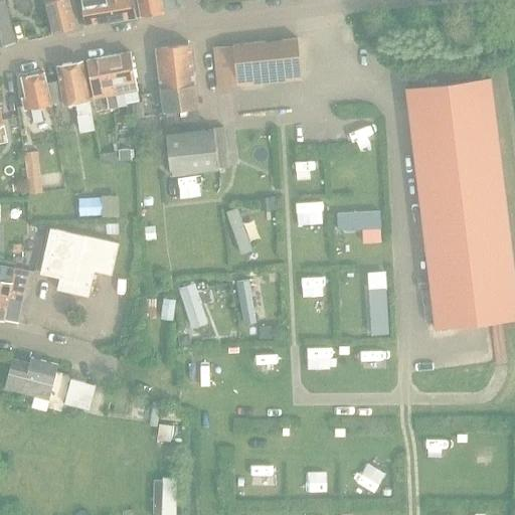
[(0,0),(0,44),(14,41),(4,0),(0,0)]
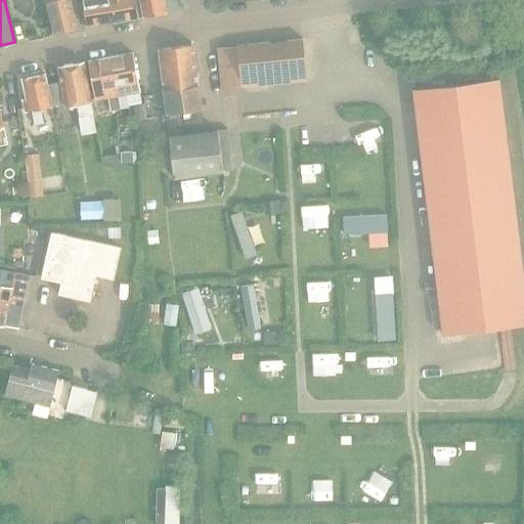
[(45,0),(53,33),(77,27),(71,0),(45,0)]
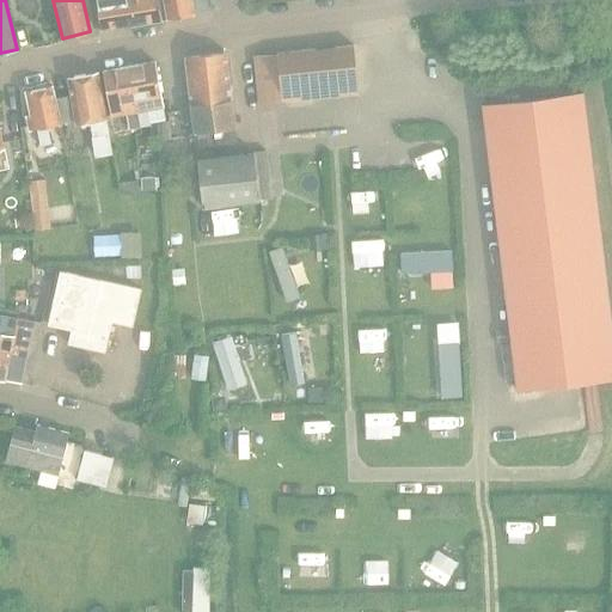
[(96,0),(101,30),(130,25),(126,0),(96,0)]
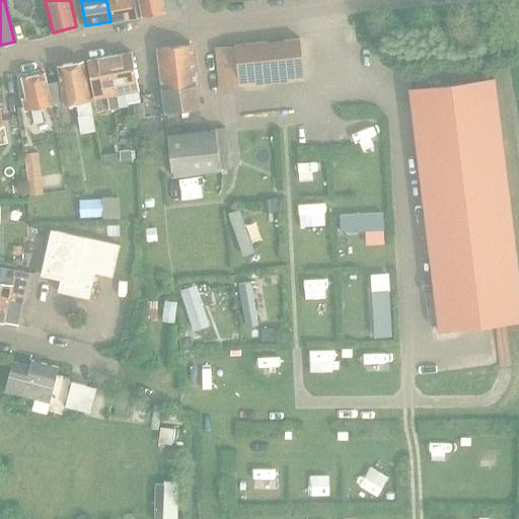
[(106,0),(110,21),(137,16),(134,0),(106,0)]
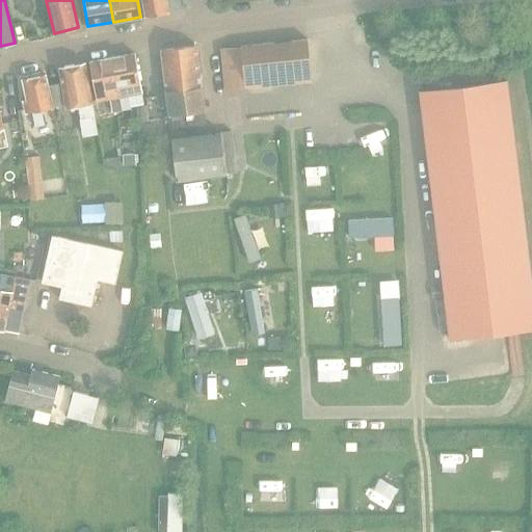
[(141,0),(144,17),(167,12),(165,0),(141,0)]
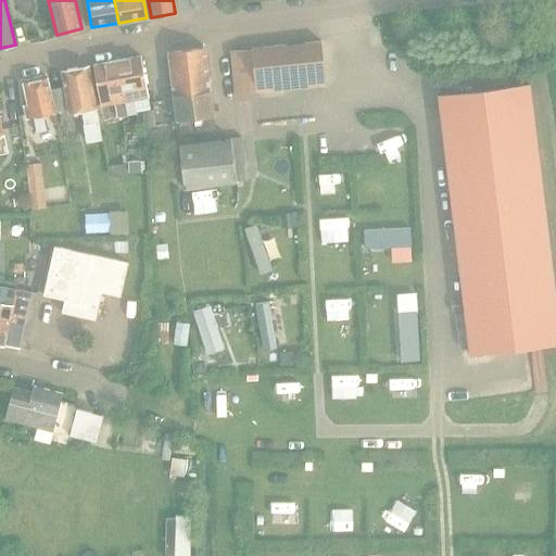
[(321,41),(229,50),(234,97),(326,88),(321,41)]
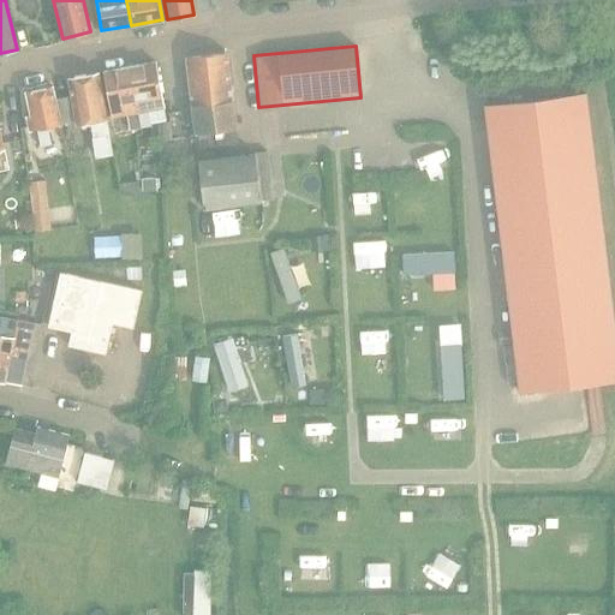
[(186,58),(197,149),(218,147),(216,130),(237,127),(228,53),(186,58)]
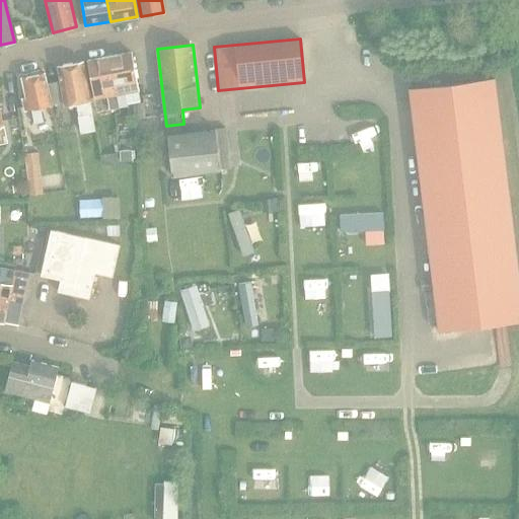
[(109,56),(116,93),(119,107),(128,106),(125,91),(137,90),(131,52),(109,56)]
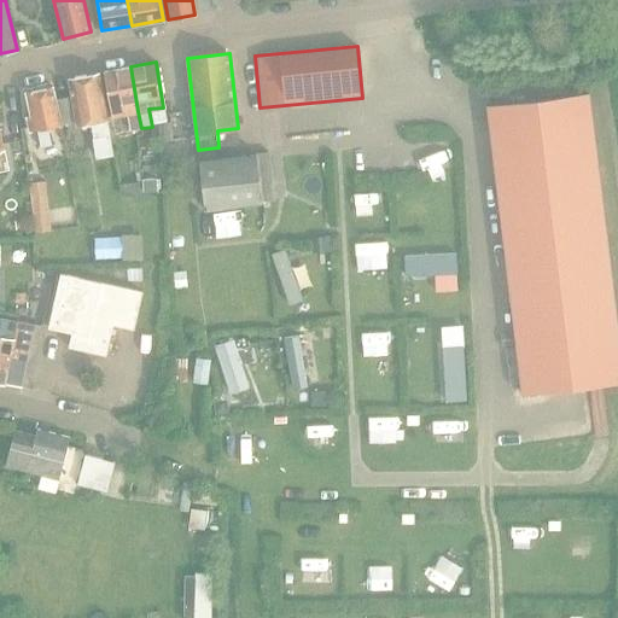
[(111,116),(138,111),(130,66),(104,70),(111,116)]
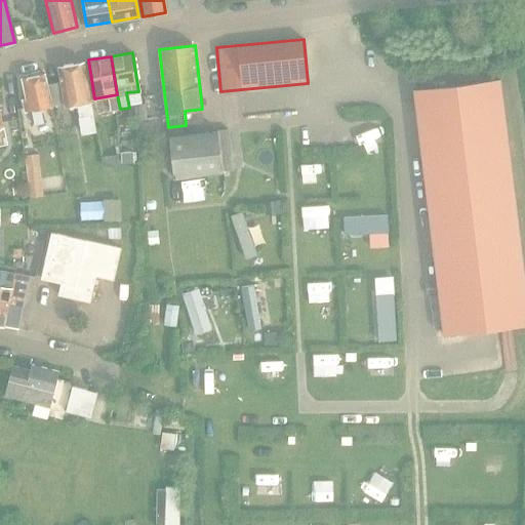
[(48,84),(52,105),(64,102),(65,105),(78,103),(81,123),(83,134),(96,131),(95,127),(83,61),(57,66),(61,81),(48,84)]
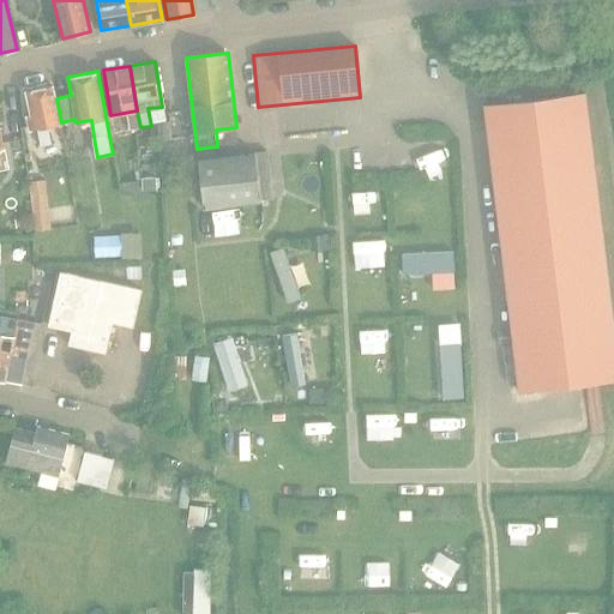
[(61,122),(56,98),(55,98),(53,85),(46,86),(46,83),(36,84),(37,88),(26,90),(31,114),(26,115),(29,130),(37,128),(41,144),(52,143),(48,125),(61,122)]
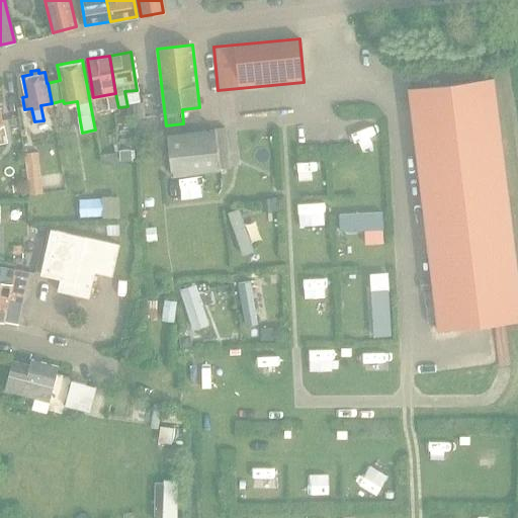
[(517,269),(496,74),(408,84),(438,324),(517,314),(517,269)]
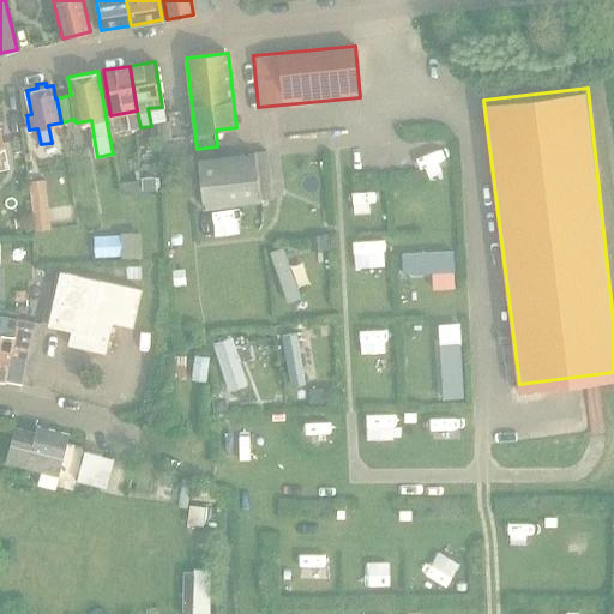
[(157,122),(158,139),(184,137),(181,110),(170,112),(170,121),(157,122)]
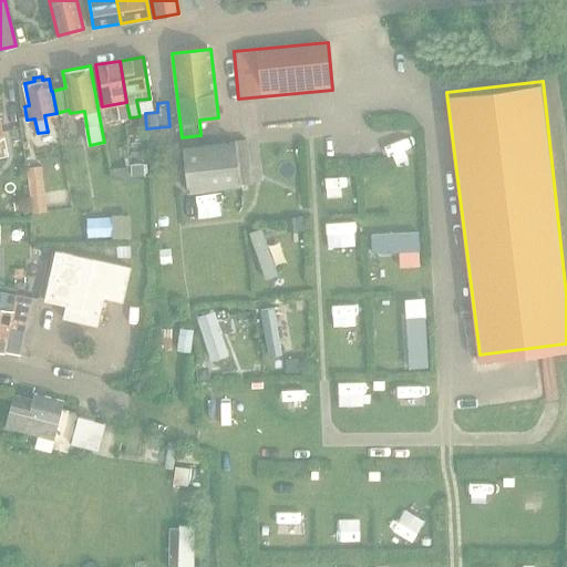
[(246,141),(181,151),(185,198),(239,192),(238,187),(251,186),(246,141)]
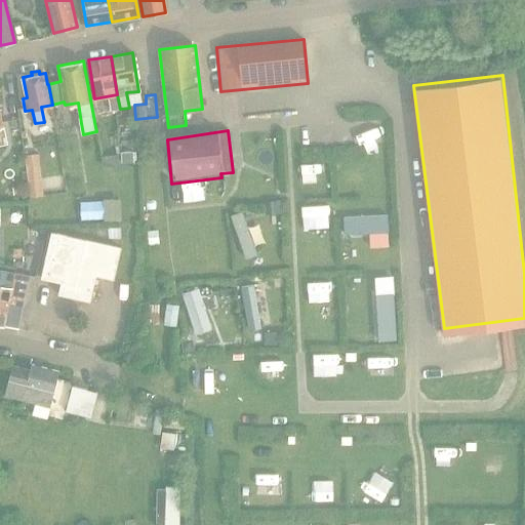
[(25,155),(30,197),(44,196),(39,154),(25,155)]
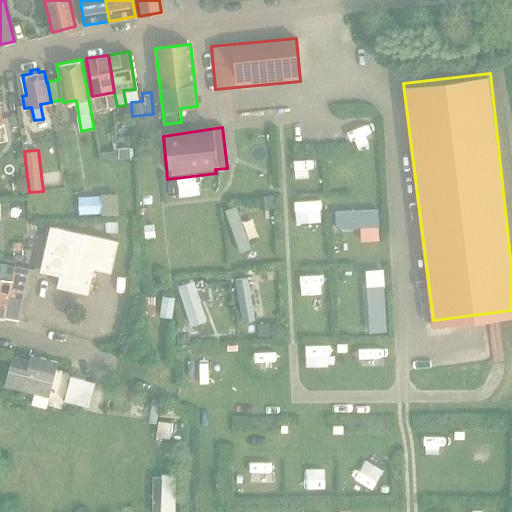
[(93,268),(110,272),(117,241),(50,226),(39,271),(59,275),(56,287),(87,294),(93,268)]
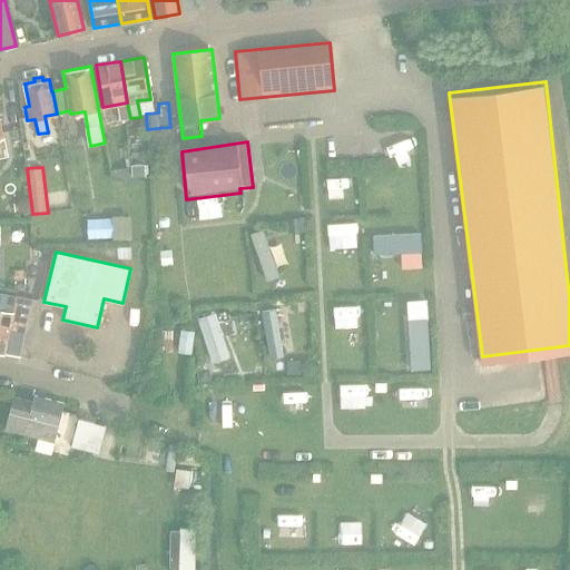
[(6,353),(21,355),(32,300),(18,295),(17,296),(6,304),(5,310),(0,308),(0,352),(6,354),(6,353)]
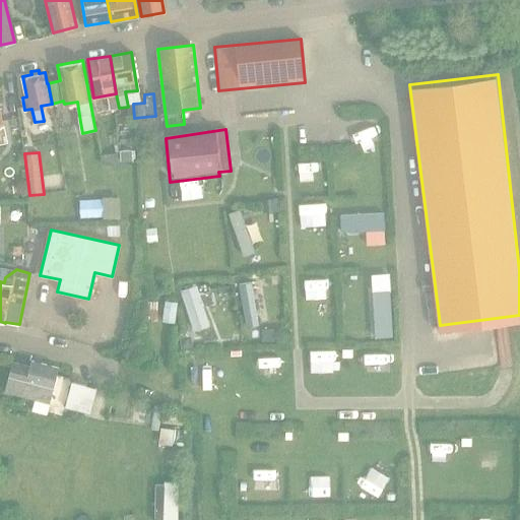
[(49,404),(58,368),(30,361),(29,367),(12,362),(4,392),(49,404)]
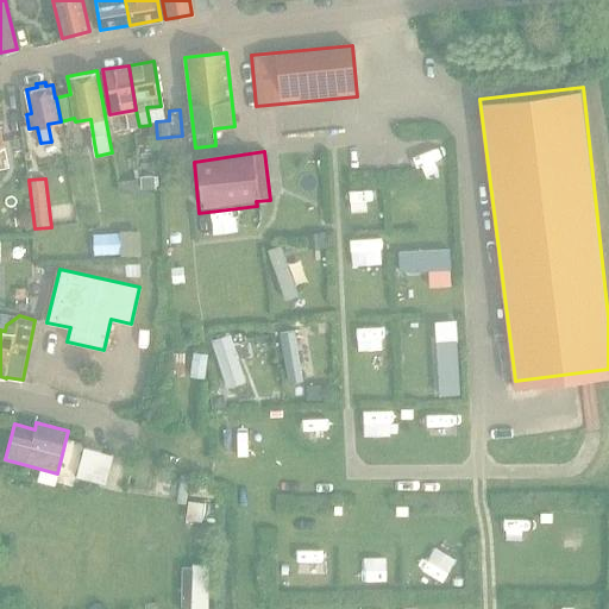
[(76,477),(106,485),(113,456),(83,447),(76,477)]
